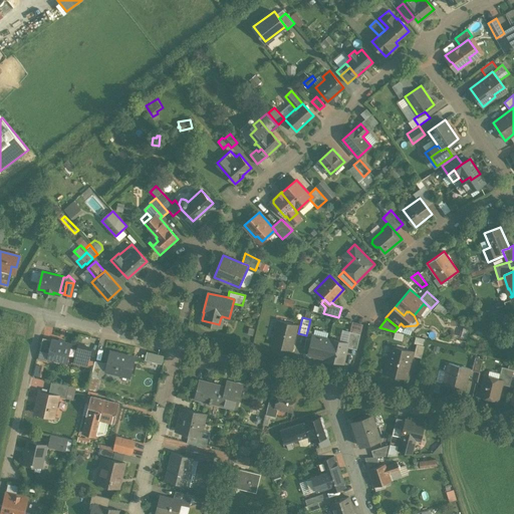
[(297,324),(277,319),(271,344),(291,349),(297,324)]
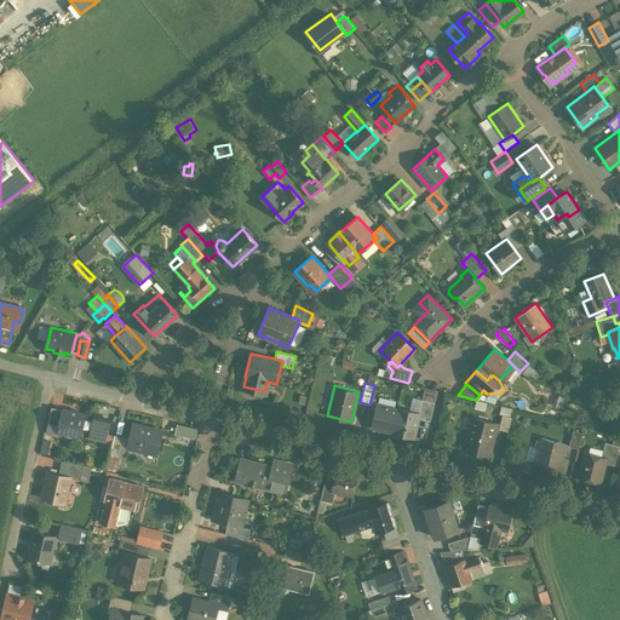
[(424,386),(424,397),(436,399),(437,388),(424,386)]
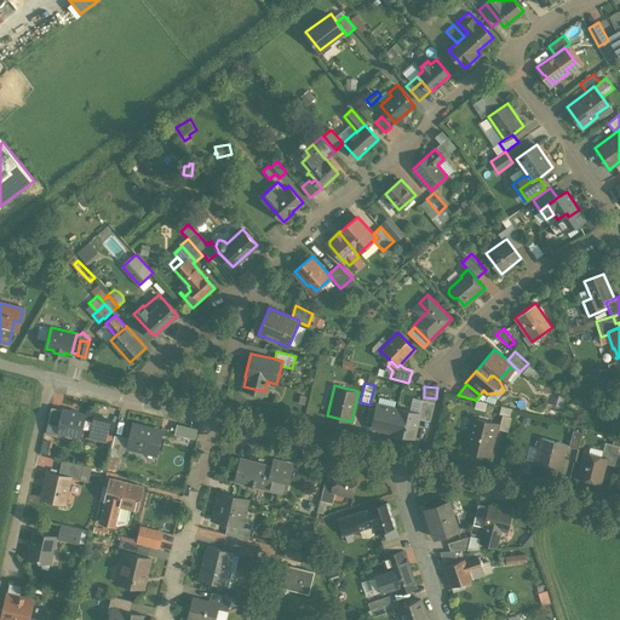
[(435,402),(422,399),(419,413),(420,413),(419,418),(430,422),(435,402)]
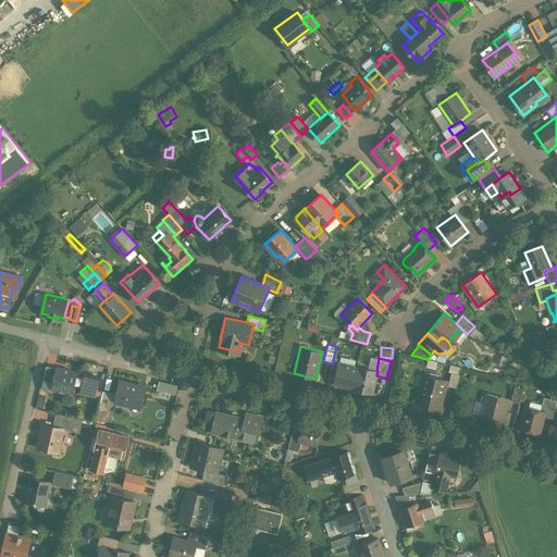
[(357,367),(338,362),(337,370),(334,384),(345,386),(351,387),(357,367)]
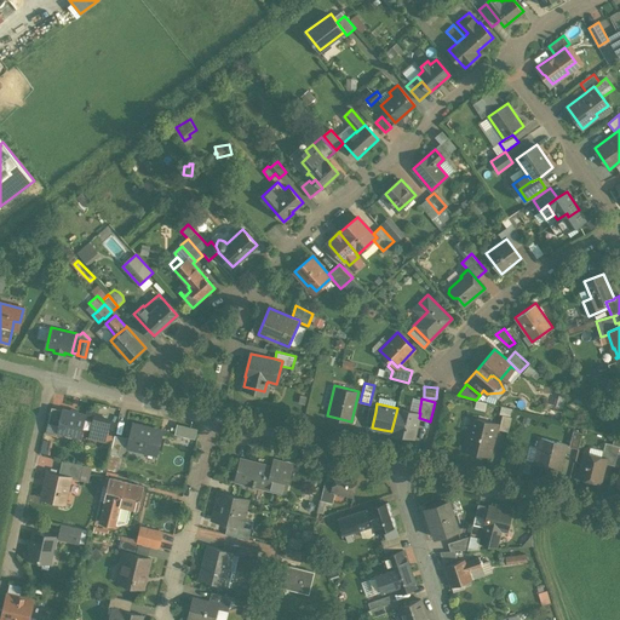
[(62,409),(52,407),(49,417),(59,419),(62,409)]
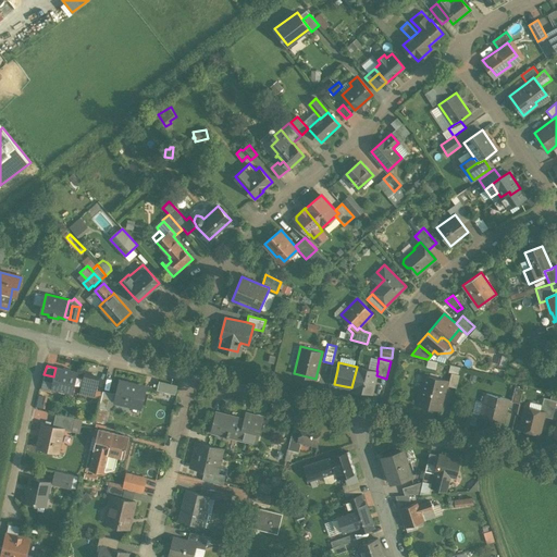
[(71,369),(63,367),(63,368),(57,367),(56,368),(53,376),(51,386),(51,387),(59,390),(59,391),(64,393),(65,391),(73,393),(77,371),(71,370),(71,369)]
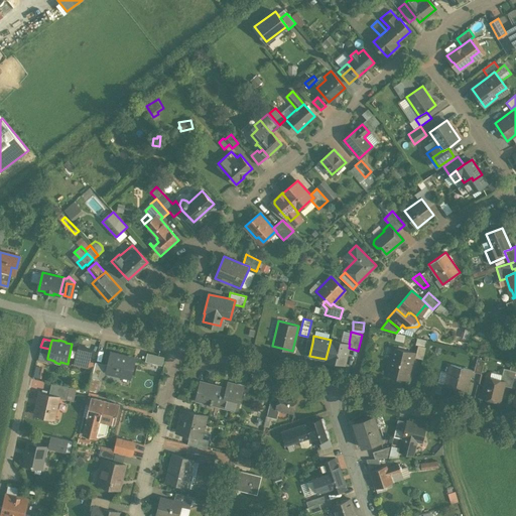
[(349,344),(331,340),(326,359),(345,364),(349,348),(350,344),(349,344)]
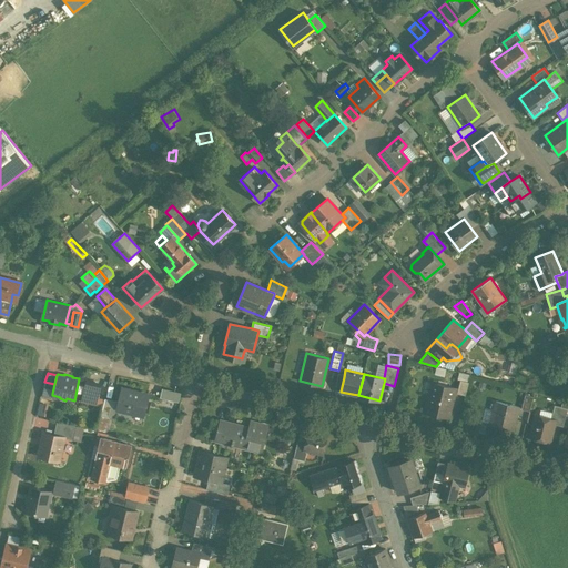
[(468,382),(460,381),(457,393),(466,395),(468,382)]
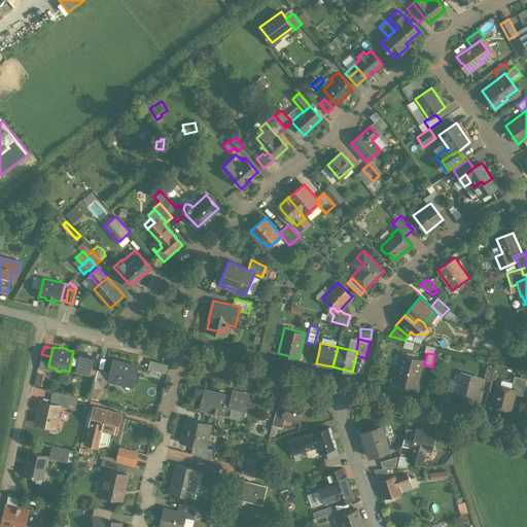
[(50,356),(41,354),(39,363),(48,365),(50,356)]
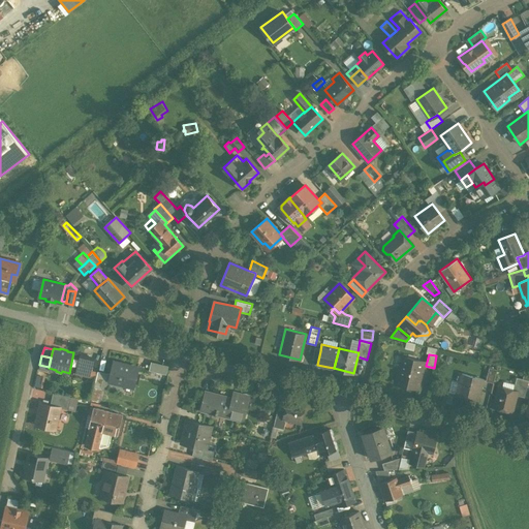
[(424,362),(403,356),(396,383),(417,389),(424,362)]
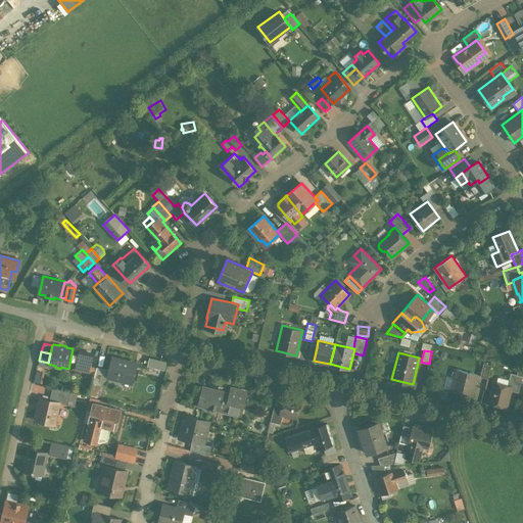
[(148,364),(164,369),(167,360),(150,355),(148,364)]
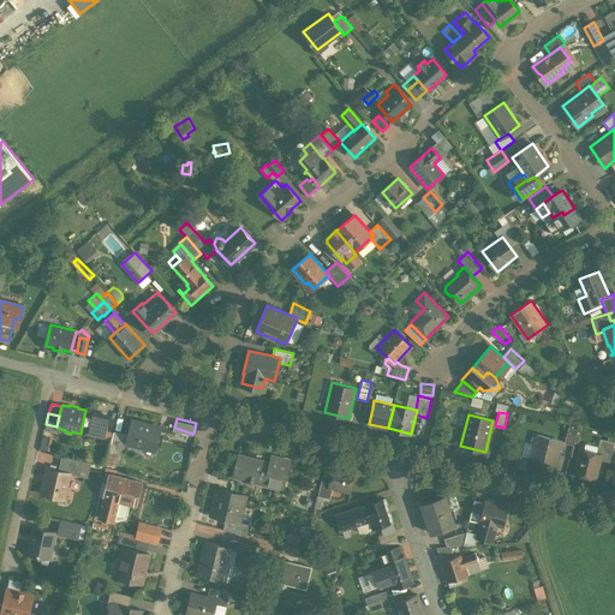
[(161,427),(132,419),(126,443),(155,451),(161,427)]
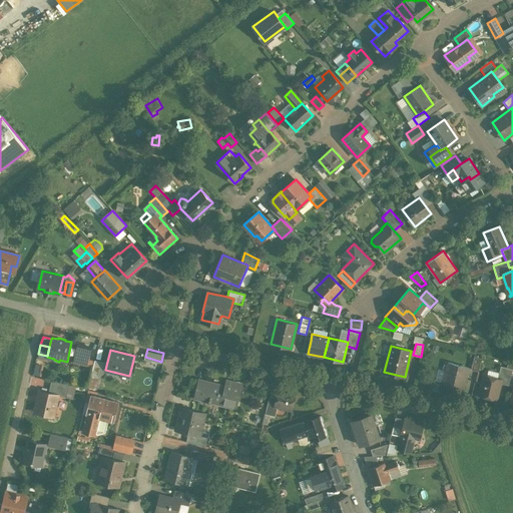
[(481,359),(474,357),(471,370),(478,372),(481,359)]
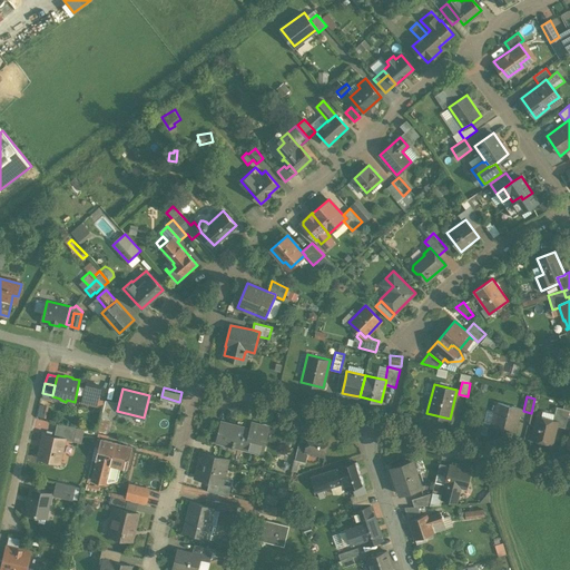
[(114,402),(106,400),(101,416),(110,419),(114,402)]
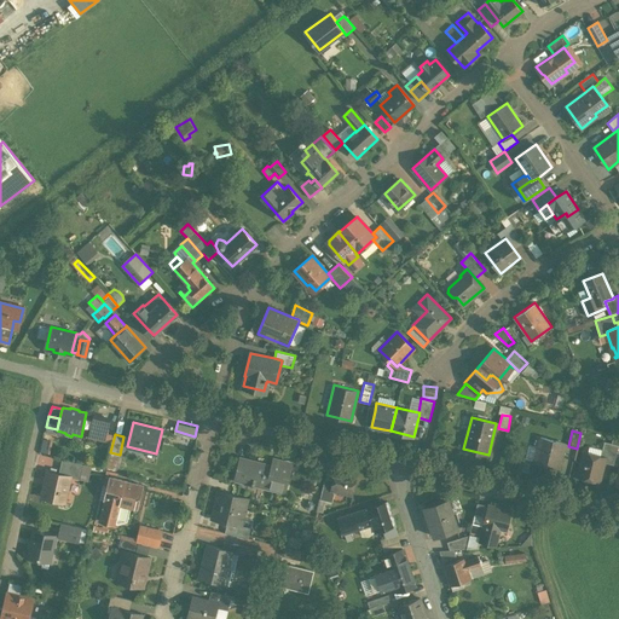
[(44,437),(41,450),(51,451),(53,439),(44,437)]
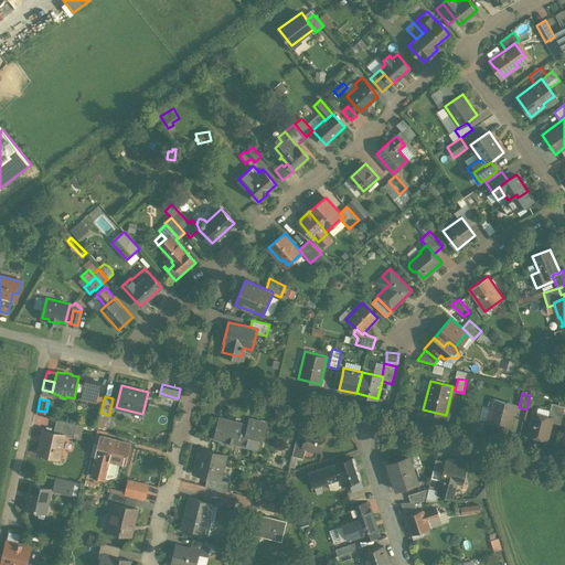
[(515,405),(493,400),(488,422),(510,427),(515,405)]
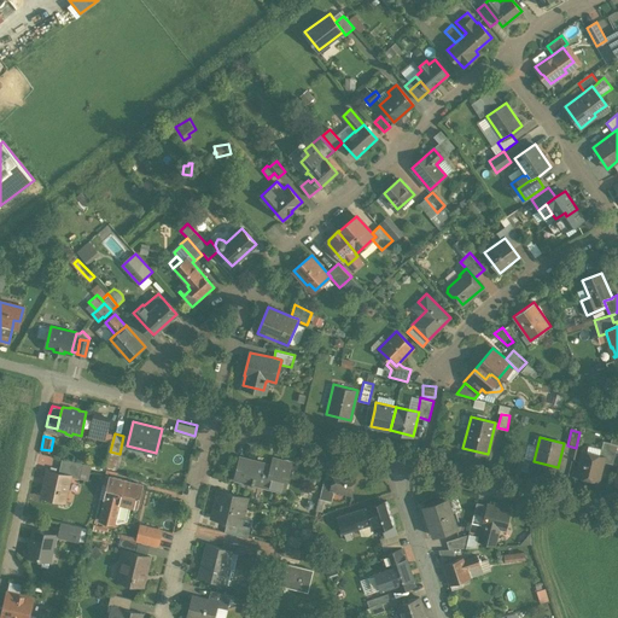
[(617,444),(604,439),(599,455),(604,456),(602,461),(613,464),(617,444)]
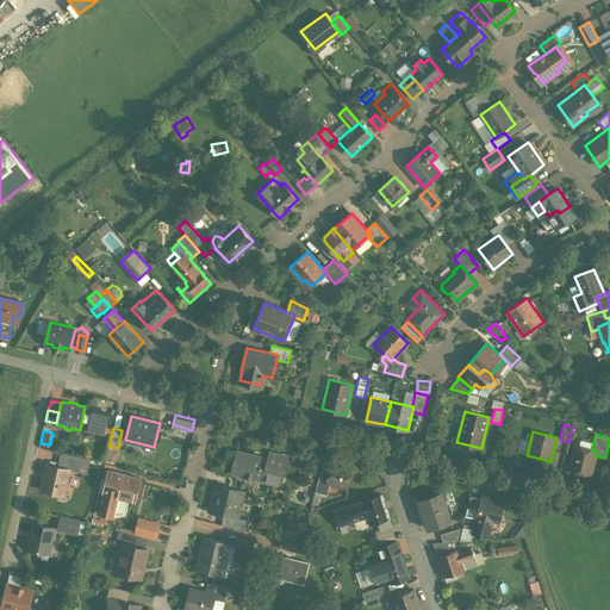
[(37,460),(50,462),(53,448),(39,446),(37,460)]
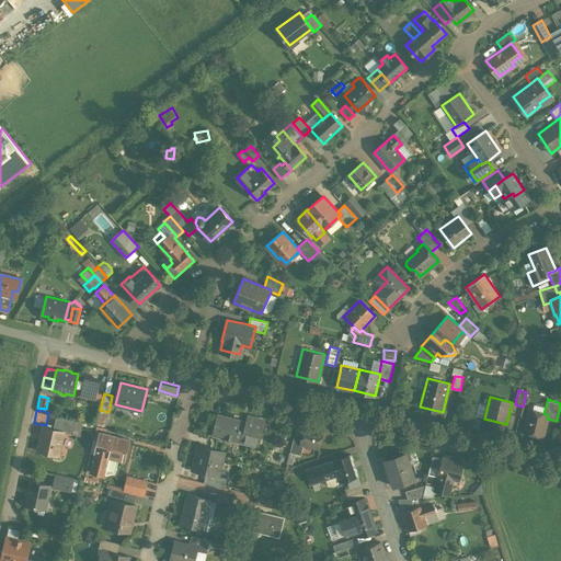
[(544,413),(531,410),(529,421),(526,420),(524,431),(542,435),(547,419),(548,414),(544,413)]
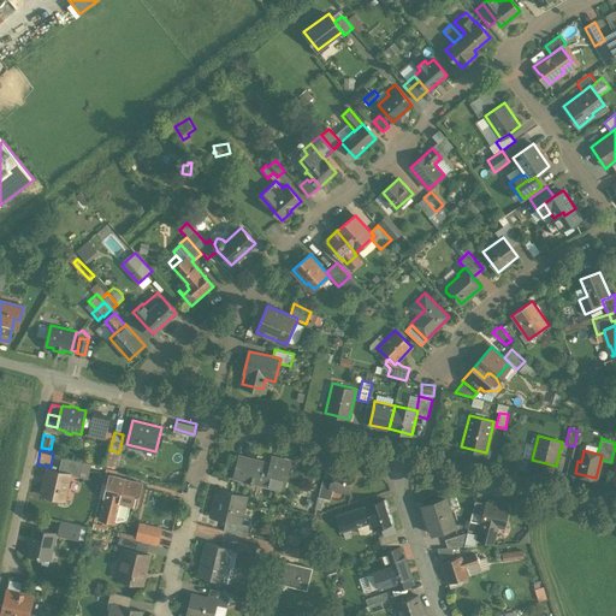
[(290,461),(271,456),(270,463),(240,456),(235,477),(283,487),(290,461)]
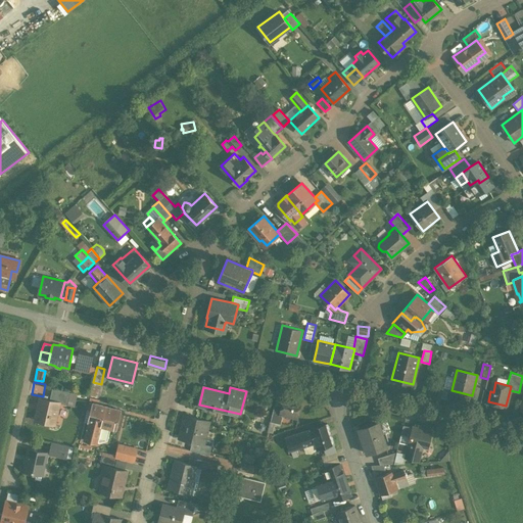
[(70,391),(52,388),(50,399),(60,402),(59,402),(67,405),(70,391)]
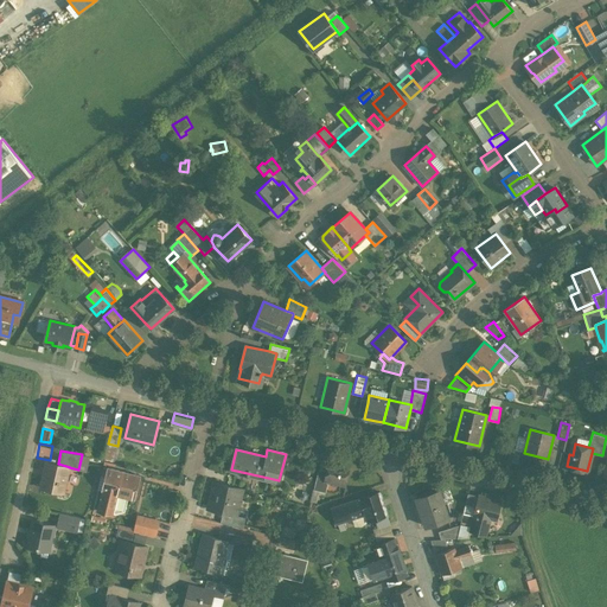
[(350,466),(330,460),(326,471),(325,480),(328,481),(345,485),(350,466)]
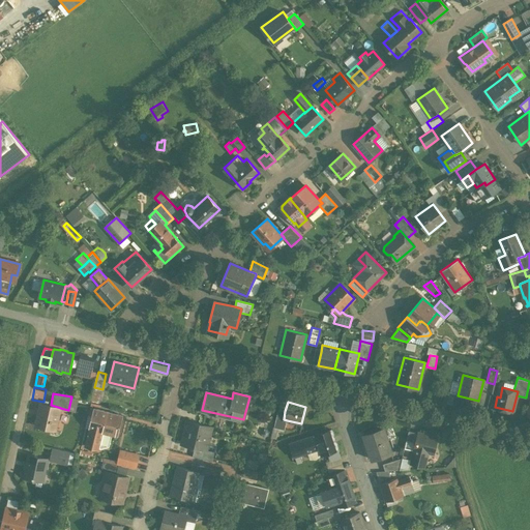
[(51,405),(40,403),(35,425),(56,430),(60,408),(61,408),(51,405)]
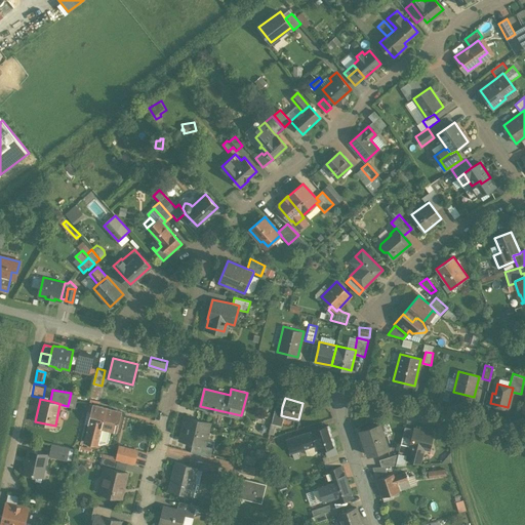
[(122,411),(93,404),(88,425),(89,425),(85,442),(97,445),(103,428),(116,431),(117,431),(122,411)]
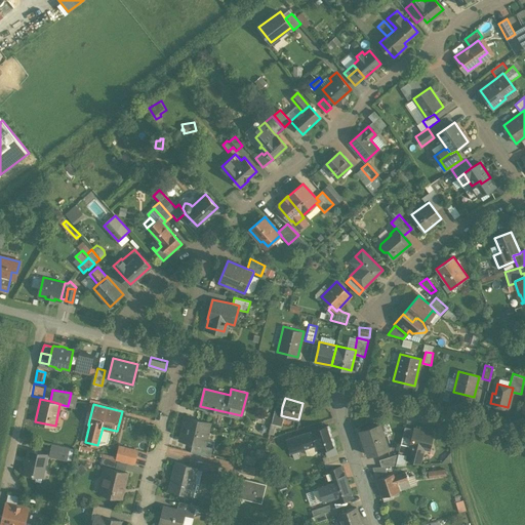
[(282,407),(276,405),(272,423),(282,426),(284,416),(281,415),(282,407)]
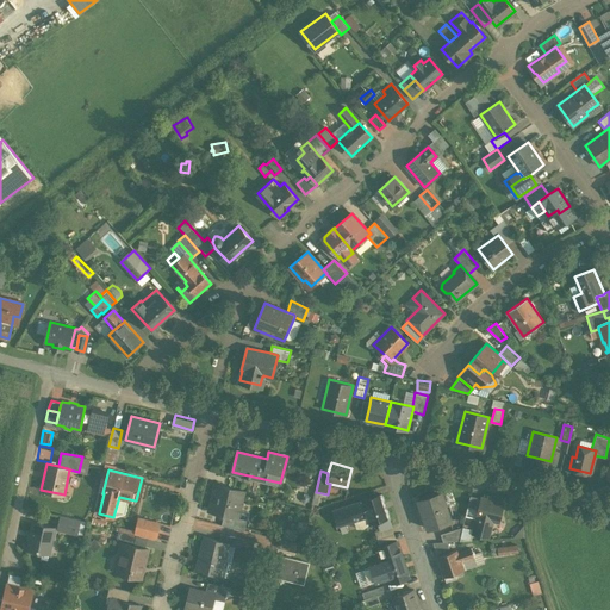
[(244,491),(216,484),(210,511),(224,515),(237,518),(244,491)]
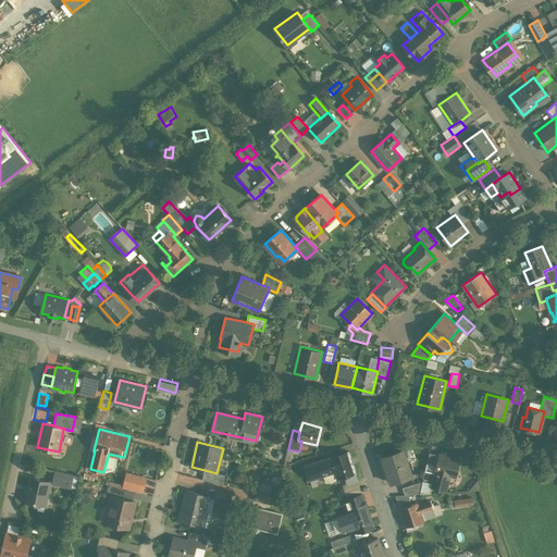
[(413,475),(404,448),(383,456),(392,482),(413,475)]
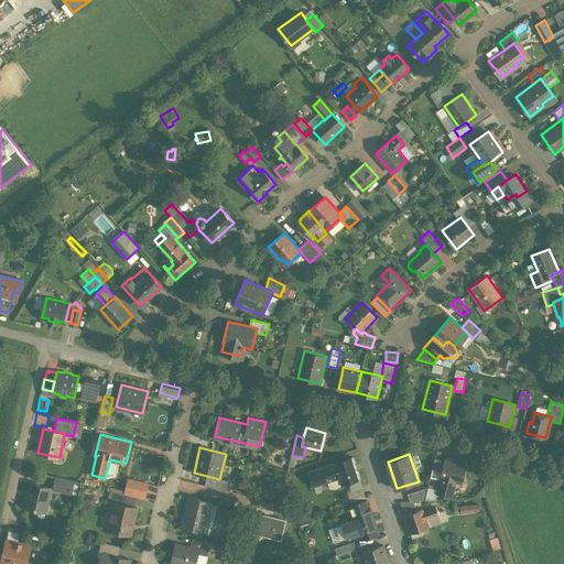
[(354,456),(336,463),(340,476),(343,484),(350,481),(360,478),(361,478),(354,456)]
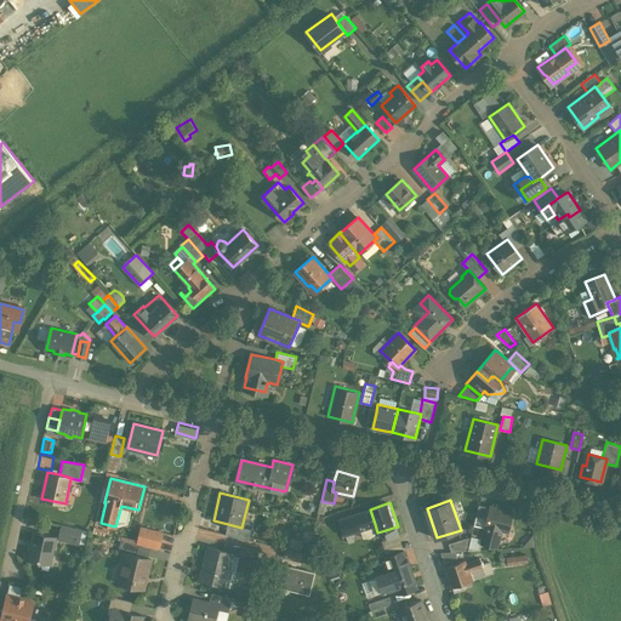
[(491,507),(479,505),(474,524),(483,525),(484,517),(489,518),(491,507)]
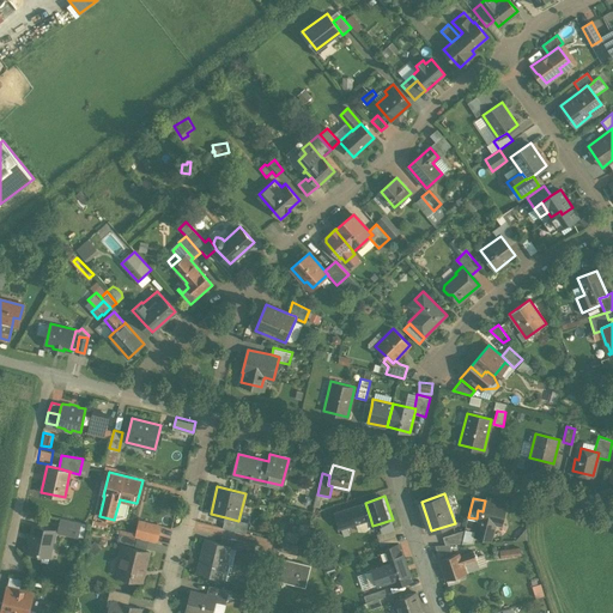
[(507,505),(485,499),(485,501),(483,511),(477,535),(491,539),(495,523),(502,525),(507,505)]
